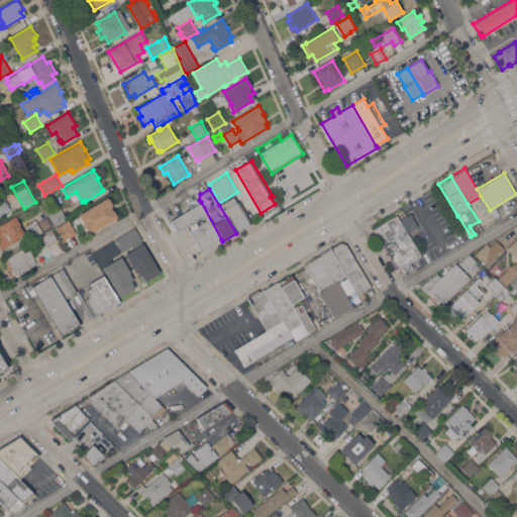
[(0,192),(1,192),(10,208),(5,211),(5,210),(0,213),(0,192)]
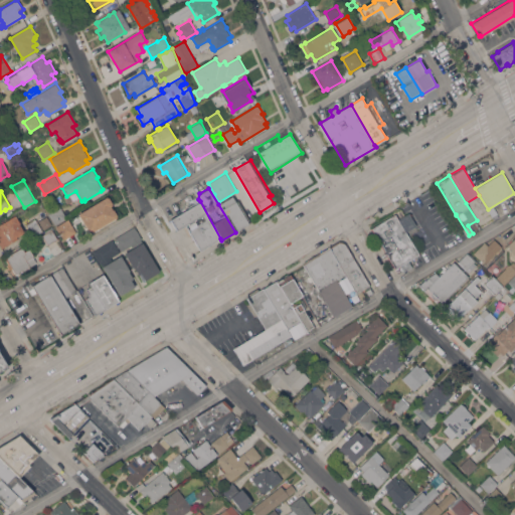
[(107,196),(108,197),(109,197),(113,203),(112,203),(113,204),(111,205),(113,209),(114,209),(117,214),(116,215),(117,216),(90,233),(78,214),(107,196)]
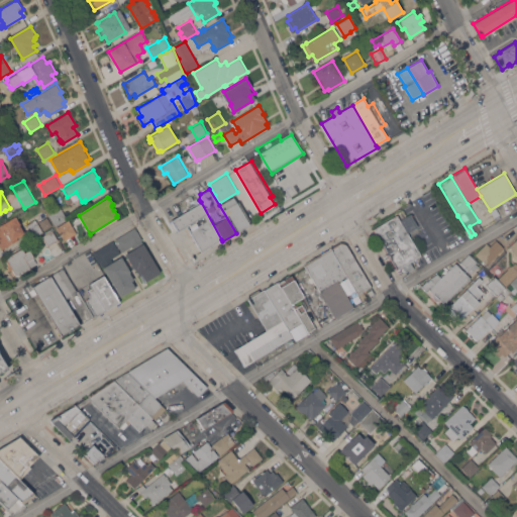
[(233,197),(236,202),(238,201),(250,220),(248,222),(249,225),(236,233),(219,205),(233,197)]
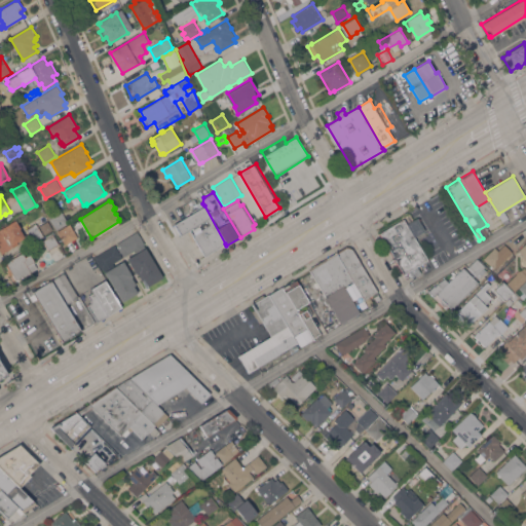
[(204,255),(190,229),(181,234),(175,224),(193,213),(192,211),(199,207),(200,208),(204,205),(225,243),(204,255)]
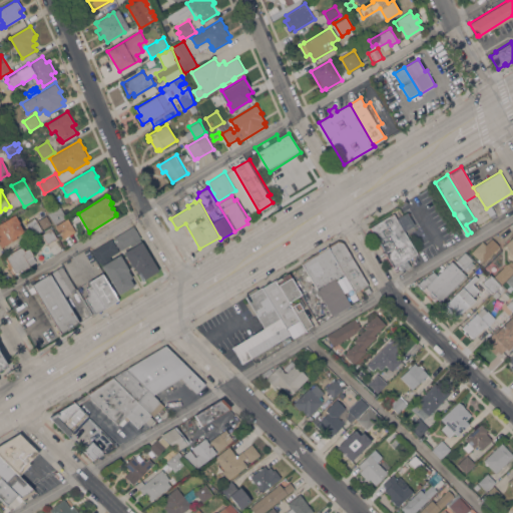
[(67,216),(55,223),(49,212),(48,210),(53,207),(54,209),(60,205),(67,216)]
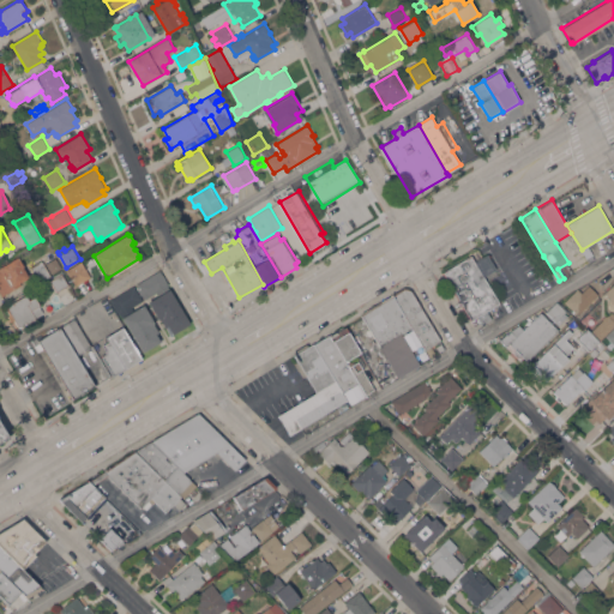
[(468,250),(500,302),(487,311),(492,318),(482,324),(477,315),(471,319),(439,266),(468,250)]
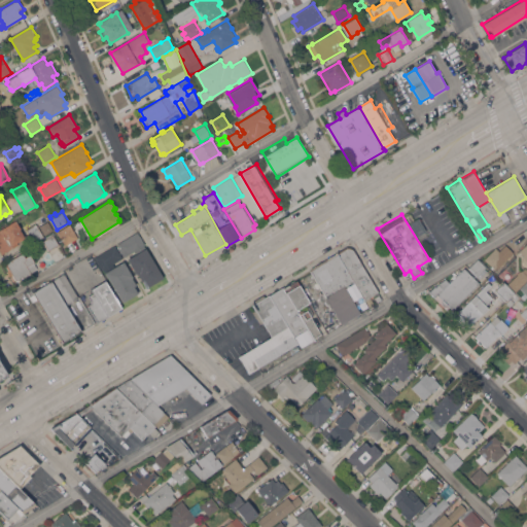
[(2,253),(0,249),(0,229),(15,220),(21,229),(20,229),(25,238),(18,242),(19,244),(2,253)]
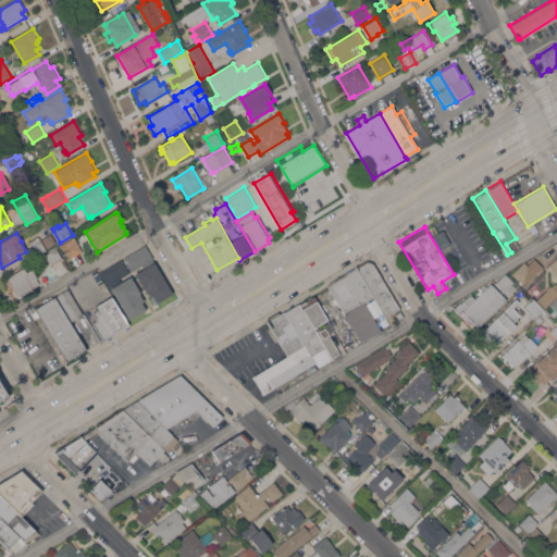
[(50,233),(56,243),(48,248),(42,238),(50,233)]
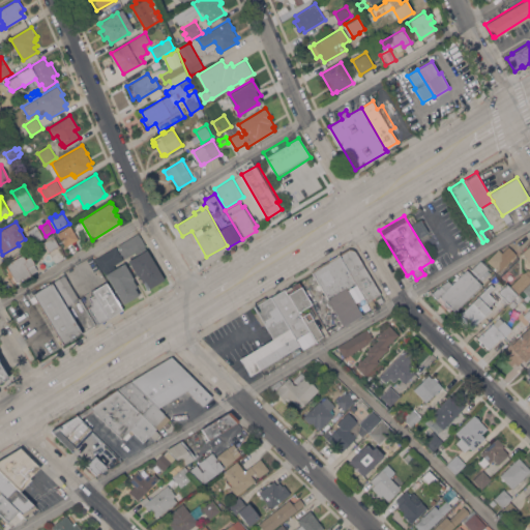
[(43,238),(34,243),(31,238),(30,238),(26,231),(36,225),(43,238)]
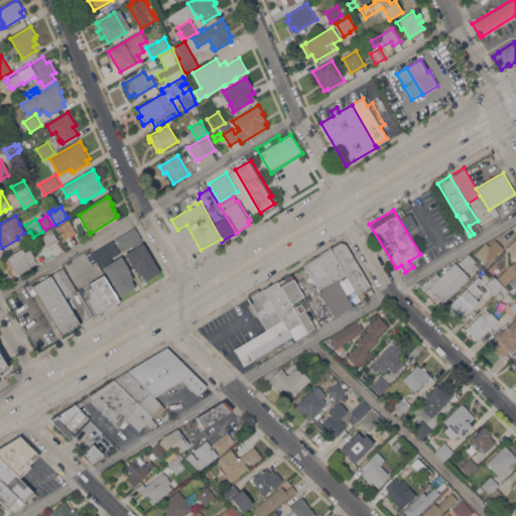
[(69,219),(77,232),(63,240),(56,227),(69,219)]
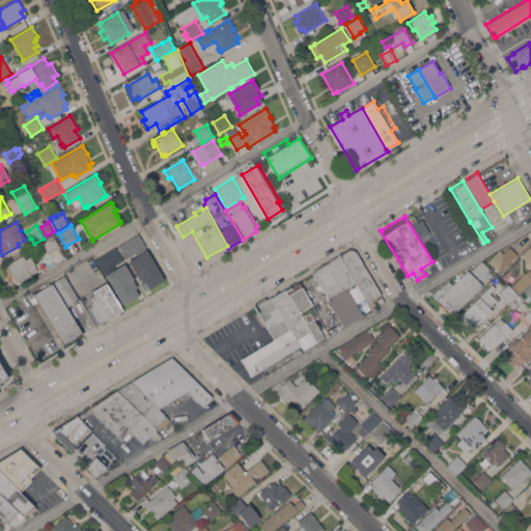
[(139,233),(146,246),(145,247),(165,279),(149,288),(145,281),(143,283),(139,276),(138,277),(128,260),(136,256),(134,253),(126,258),(117,246),(139,233)]
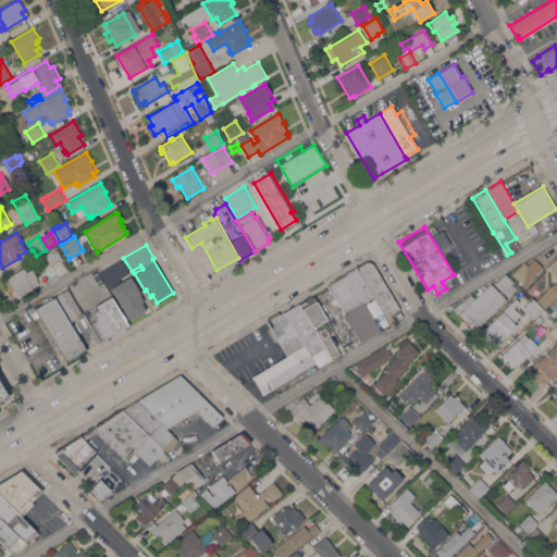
[(57,248),(62,258),(51,264),(46,254),(57,248)]
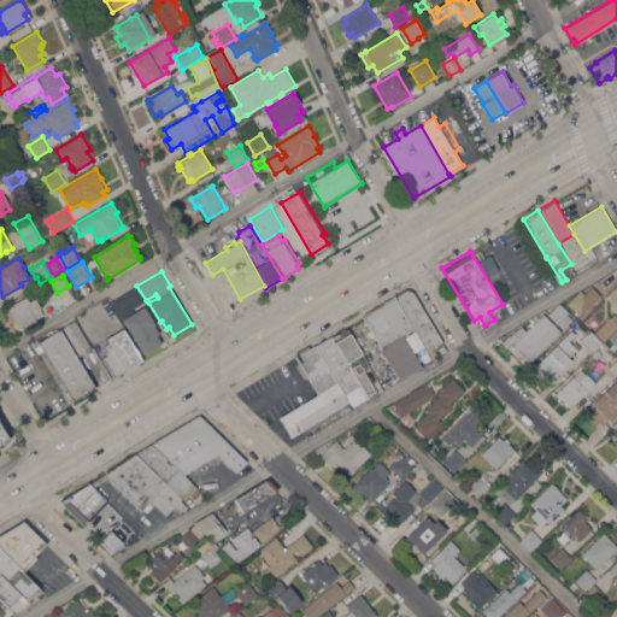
[(616,305),(606,294),(616,283),(616,305)]
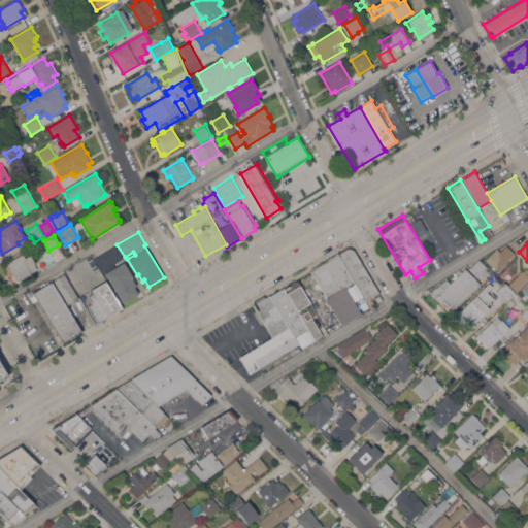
[(116,245),(123,258),(122,259),(133,277),(132,277),(136,285),(134,287),(138,293),(123,303),(95,258),(116,245)]
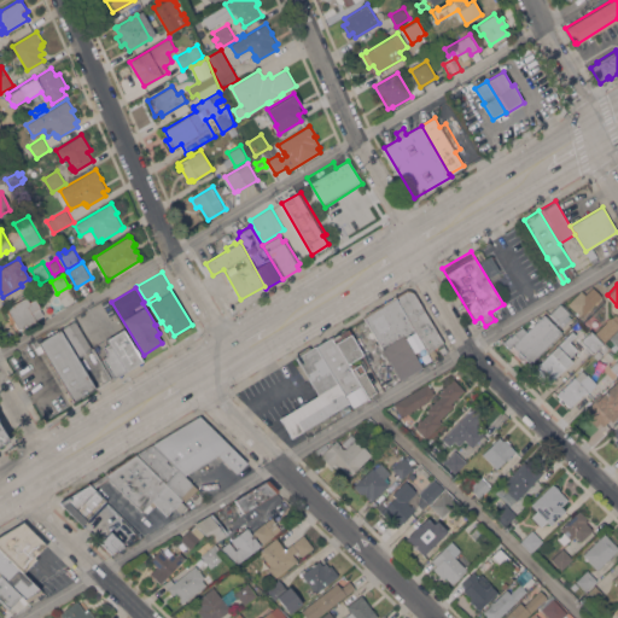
[(363,316),(407,290),(414,292),(444,343),(429,351),(415,328),(404,334),(423,367),(402,379),(363,316)]
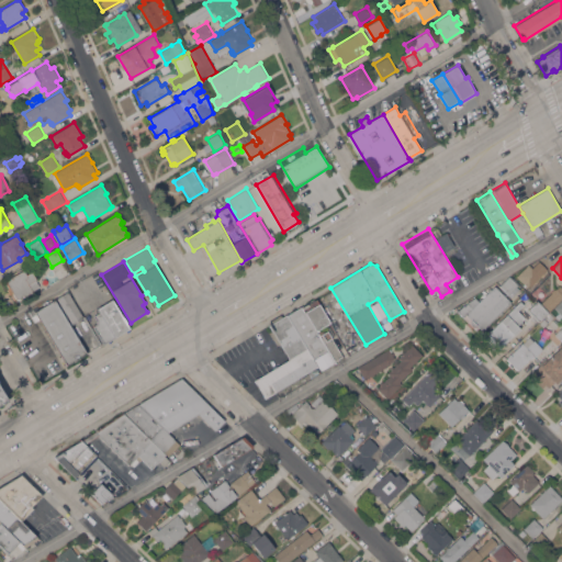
[(541,276),(529,288),(517,277),(529,265),(541,276)]
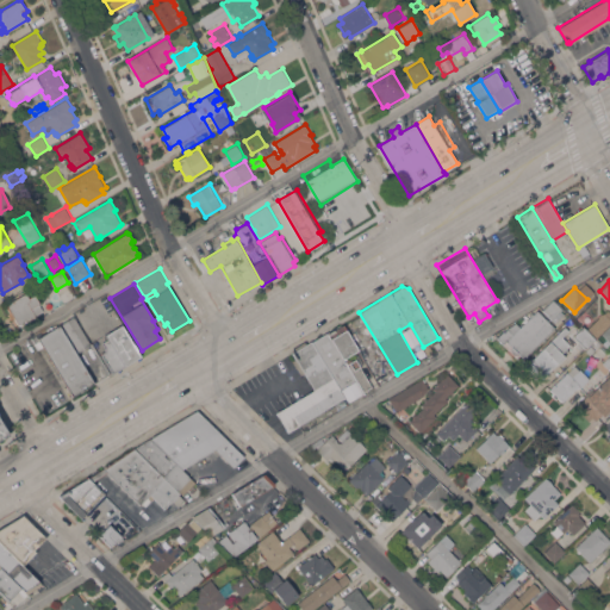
[(19,325),(14,317),(11,318),(5,309),(8,306),(7,304),(26,293),(29,298),(35,294),(39,302),(38,303),(44,311),(19,325)]
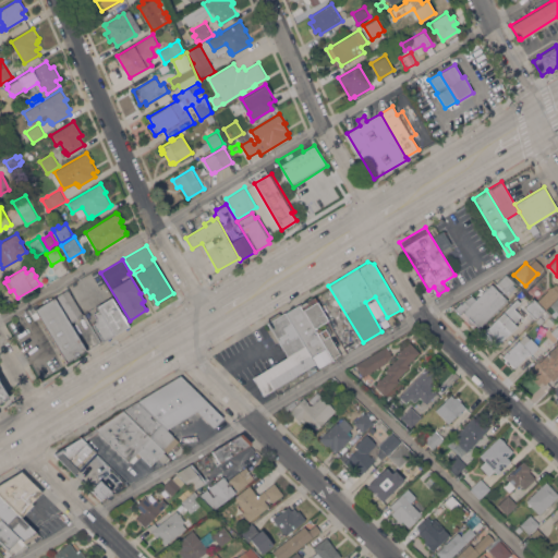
[(506,274),(514,282),(512,284),(516,288),(512,291),(510,290),(507,293),(505,292),(497,283),(506,274)]
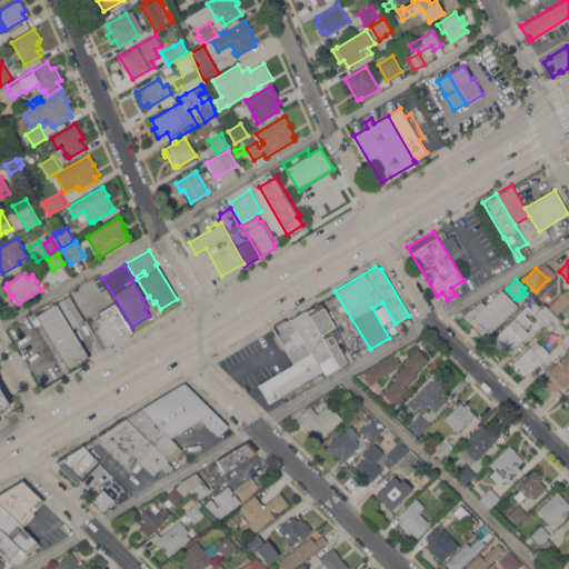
[(517,306),(488,333),(478,323),(475,326),(463,313),(469,309),(470,309),(473,305),(481,301),(485,305),(489,300),(489,299),(491,297),(500,289),(517,306)]
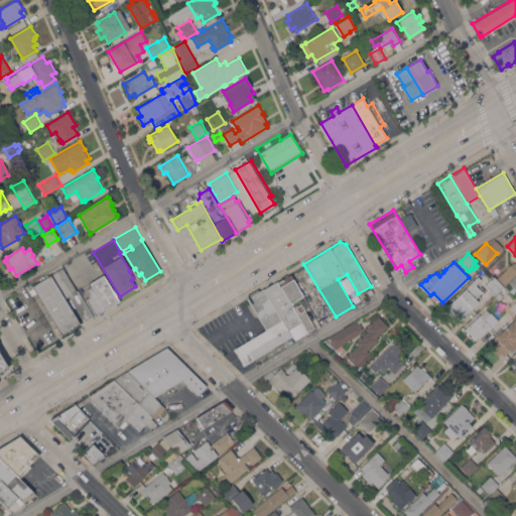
[(515,270),(510,265),(497,278),(504,286),(508,282),(515,290),(515,270)]
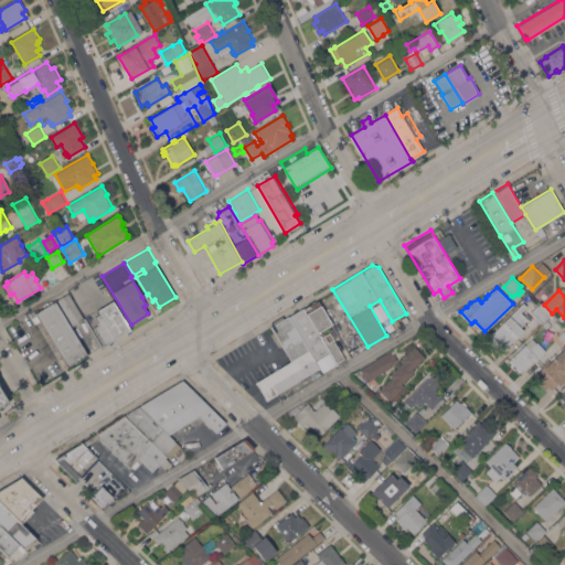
[(84,319),(72,326),(56,300),(68,292),(84,319)]
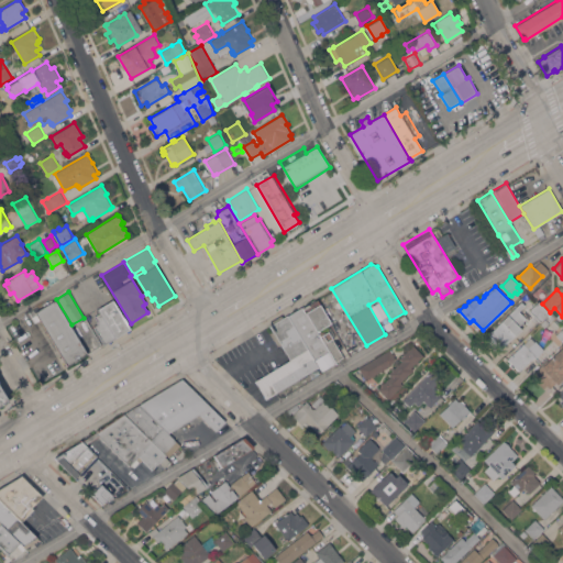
[(87,353),(67,365),(34,311),(55,299),(87,353)]
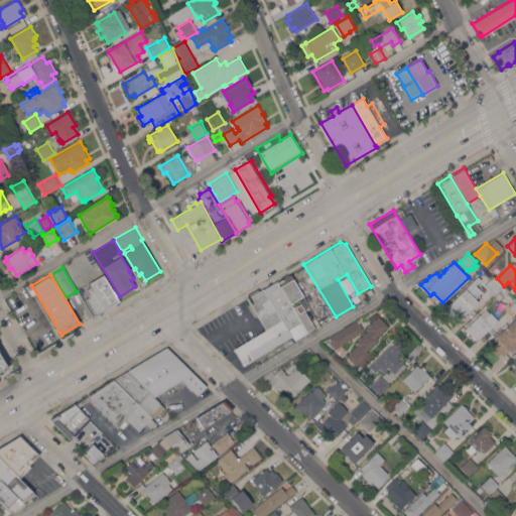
[(90,282),(103,274),(119,301),(106,309),(92,286),(90,282)]
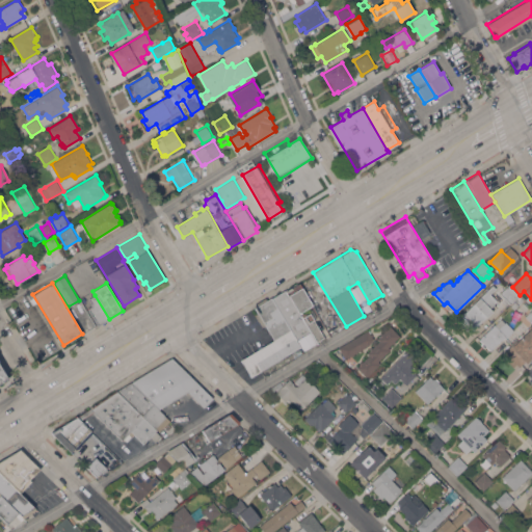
[(299,283),(313,306),(311,306),(317,317),(314,319),(324,337),(316,342),(286,291),(299,283)]
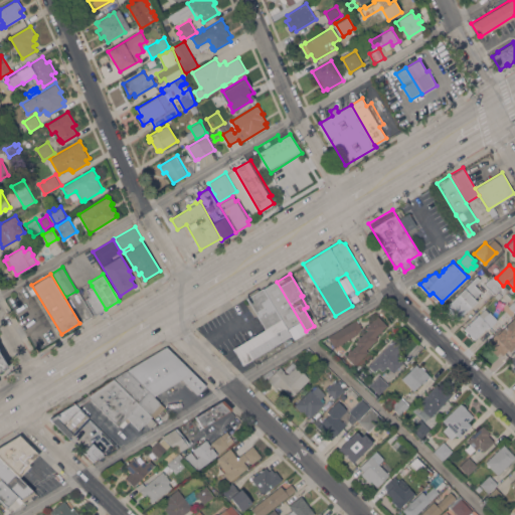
[(503,286),(494,295),(483,284),(492,275),(503,286)]
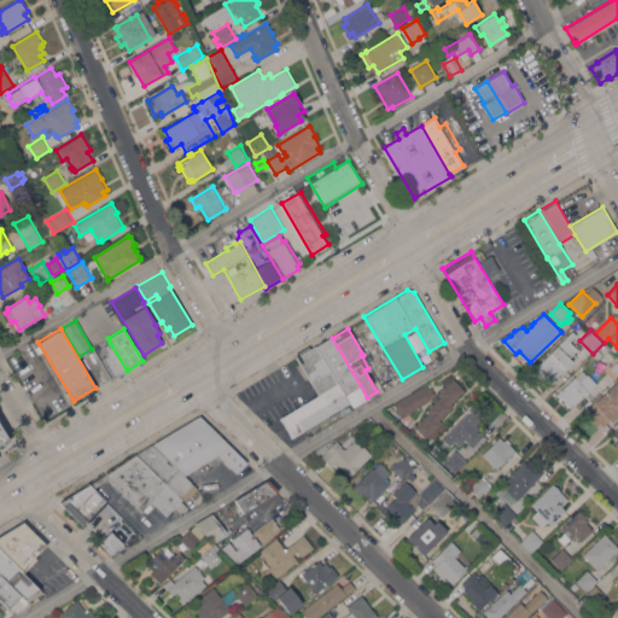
[(565,368),(547,386),(536,374),(542,368),(538,365),(572,331),(576,334),(569,340),(577,349),(569,357),(572,361),(565,368)]
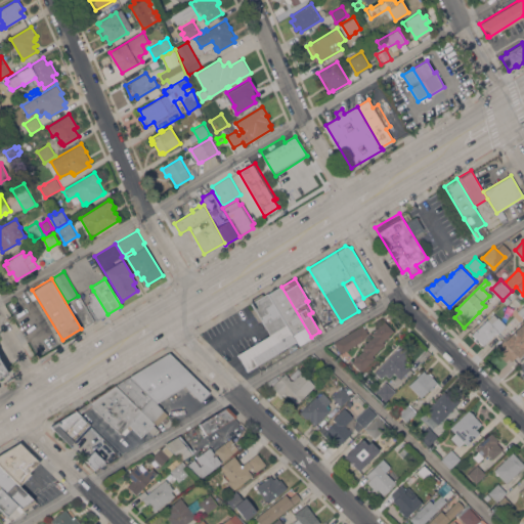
[(312,338),(299,345),(297,342),(267,293),(280,285),(281,287),(311,337),(312,338)]
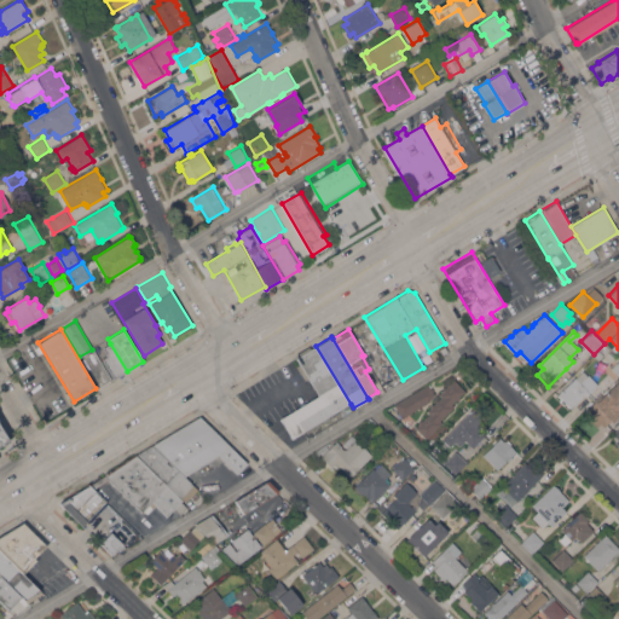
[(127,371),(115,379),(103,359),(106,357),(105,354),(106,353),(103,347),(110,343),(127,371)]
